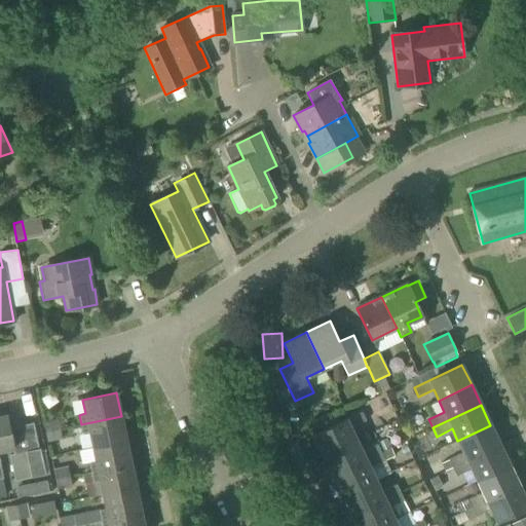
[(324,455),(357,440),(350,427),(366,420),(362,412),(346,419),(314,435),(324,455)]
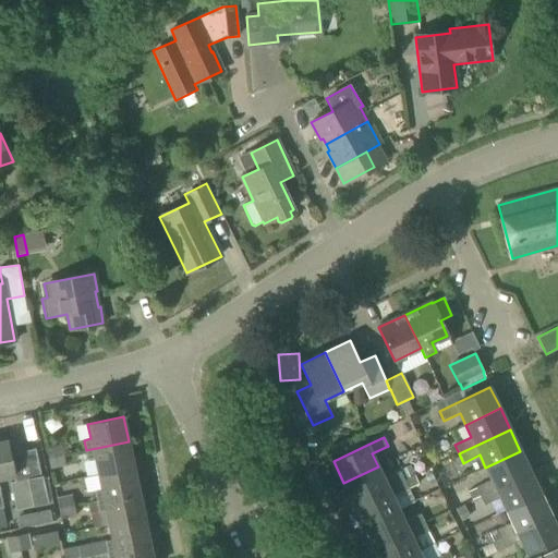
[(0,509),(3,508),(0,492),(0,477),(13,475),(5,440),(0,441),(0,509)]
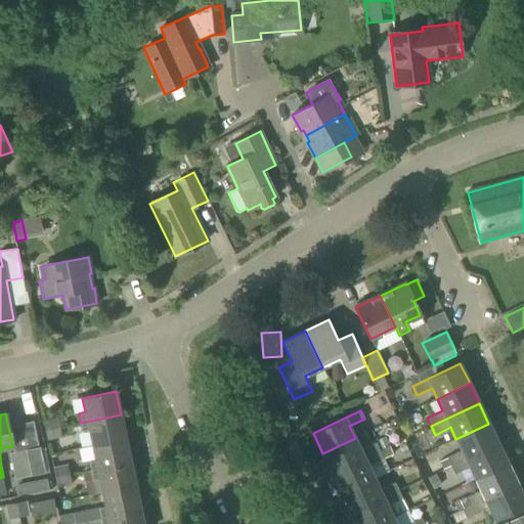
[(92,445),(126,438),(121,415),(81,423),(83,433),(89,432),(92,445)]
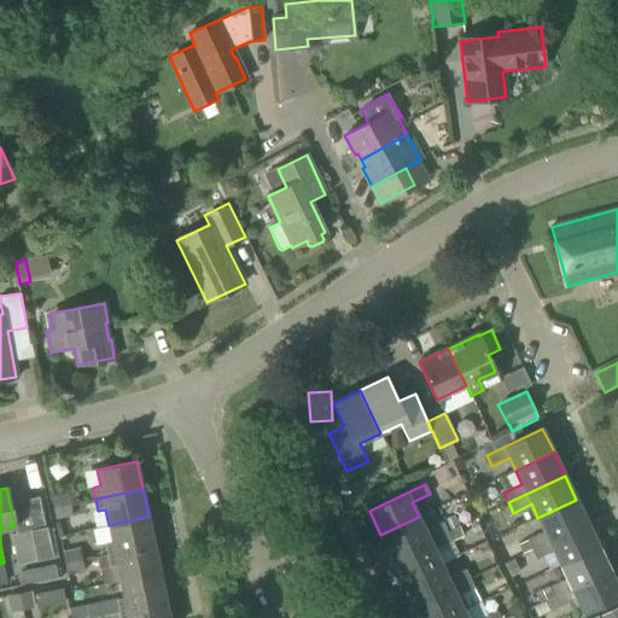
[(53,508),(70,505),(68,493),(51,495),(53,508)]
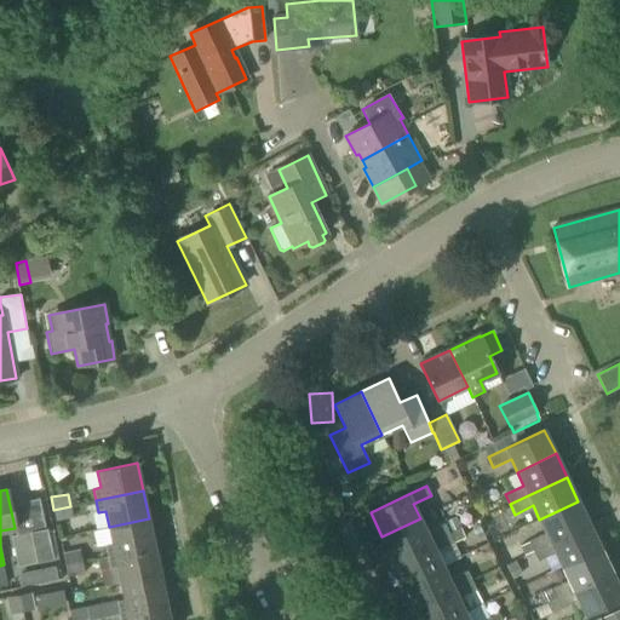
[(534,551),(590,524),(578,501),(539,520),(546,533),(528,541),(534,551)]
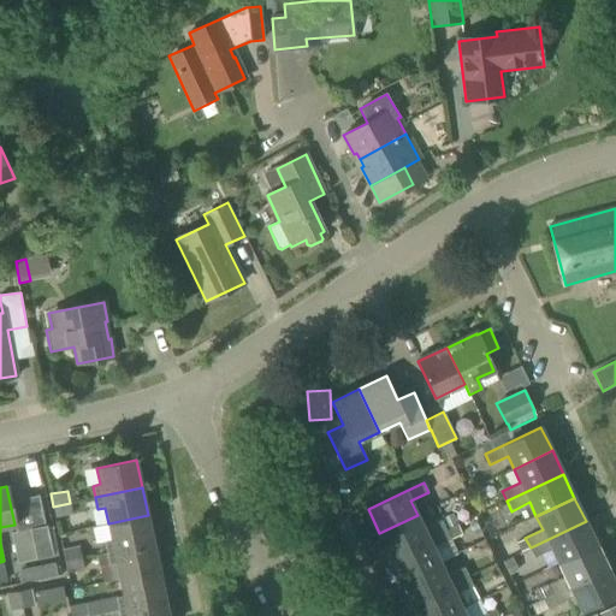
[(70,503),(53,507),(55,519),(72,515),(70,503)]
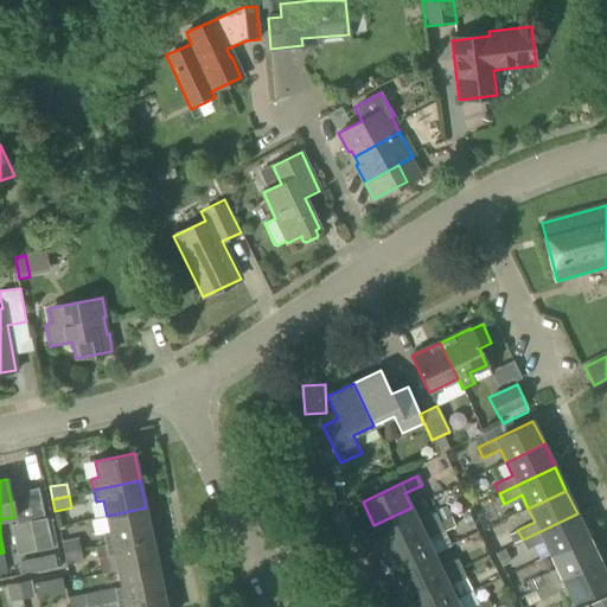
[(104,545),(152,536),(146,508),(107,516),(110,532),(102,534),(104,545)]
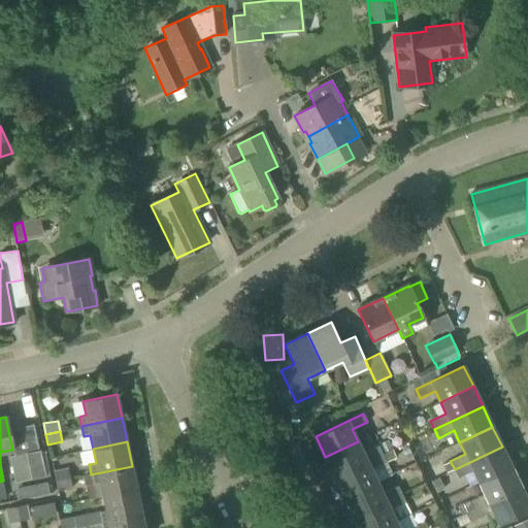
[(383,454),(378,446),(363,453),(358,441),(325,457),(334,477),(383,454)]
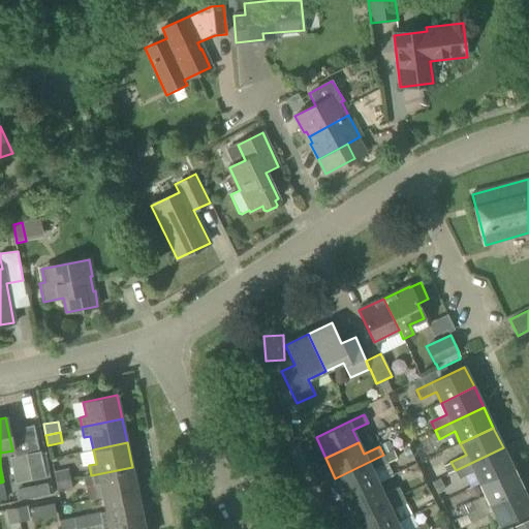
[(479,484),(512,468),(503,447),(456,470),(460,478),(474,471),(479,484)]
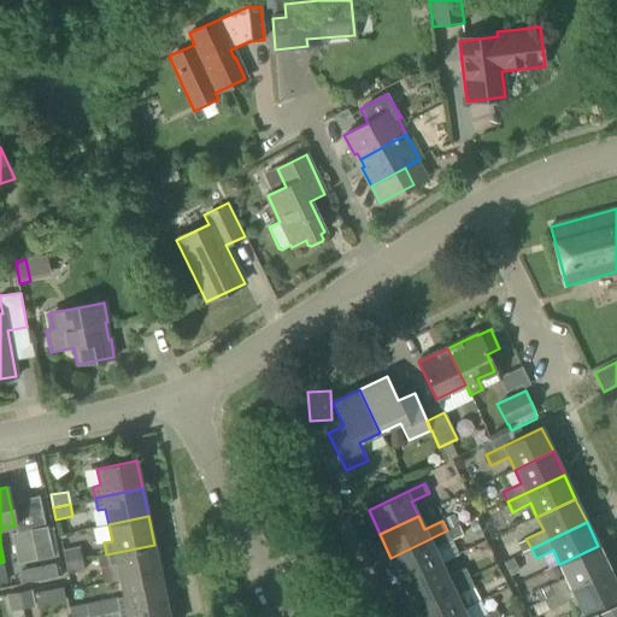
[(401,581),(440,563),(434,548),(452,540),(463,535),(458,524),(456,526),(447,530),(391,558),(401,581)]
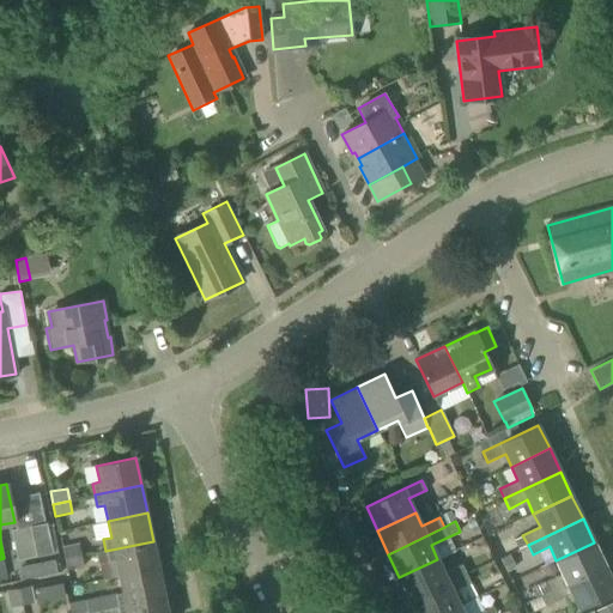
[(18,562),(54,553),(47,523),(11,530),(18,562)]
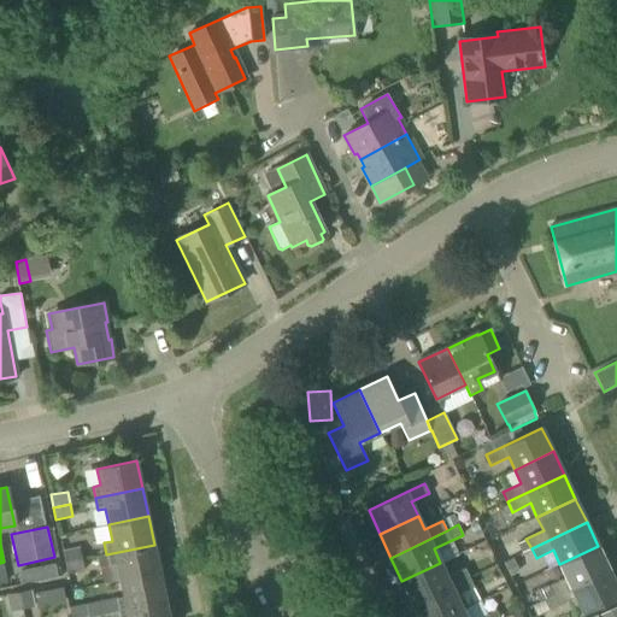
[(121,581),(160,573),(154,545),(106,554),(97,557),(99,568),(110,565),(112,582),(121,581)]
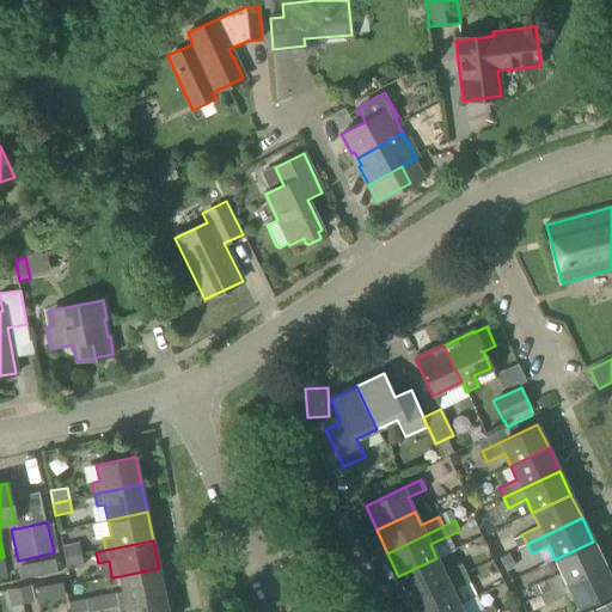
[(549,592),(604,564),(593,542),(555,560),(562,573),(544,581),(549,592)]
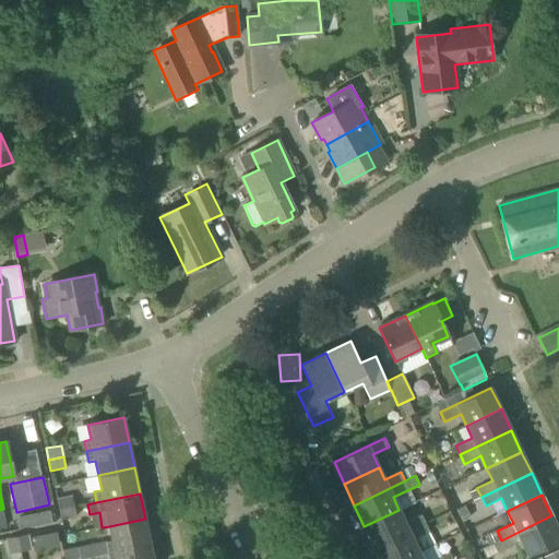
[(59,510),(74,507),(72,496),(56,499),(59,510)]
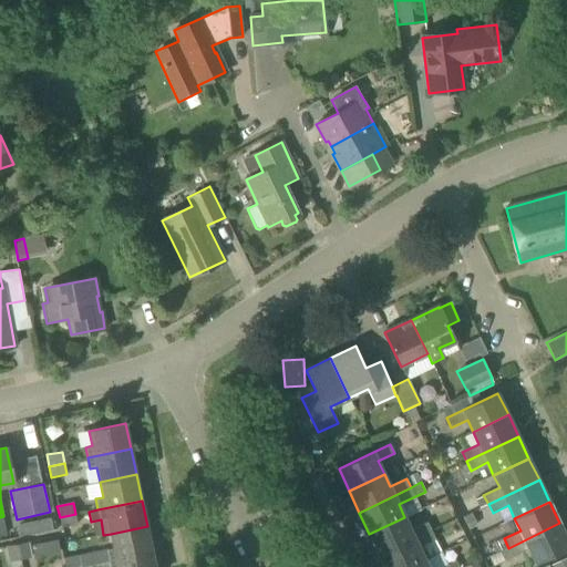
[(75,514),(60,517),(62,528),(78,525),(75,514)]
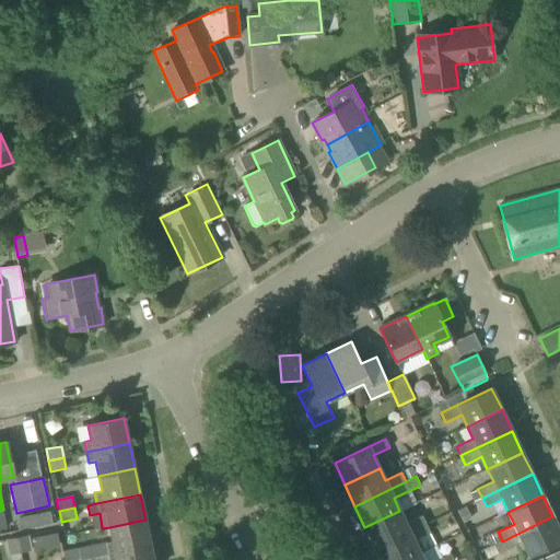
[(399,511),(364,527),(375,549),(427,525),(422,515),(405,523),(399,511)]
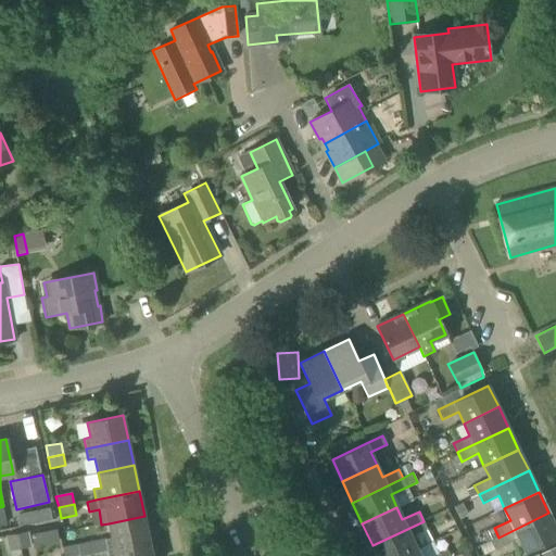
[(555,528),(548,513),(498,538),(502,545),(518,538),(525,552),(555,535),(555,528)]
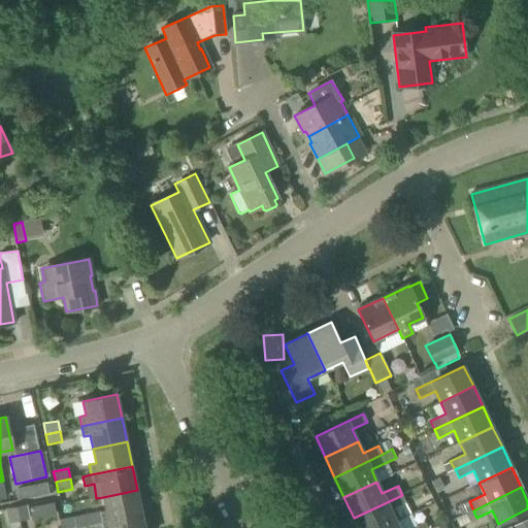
[(105,510),(58,520),(60,527),(71,527),(75,527),(74,527),(80,527),(102,524),(142,516),(137,490),(103,497),(105,510)]
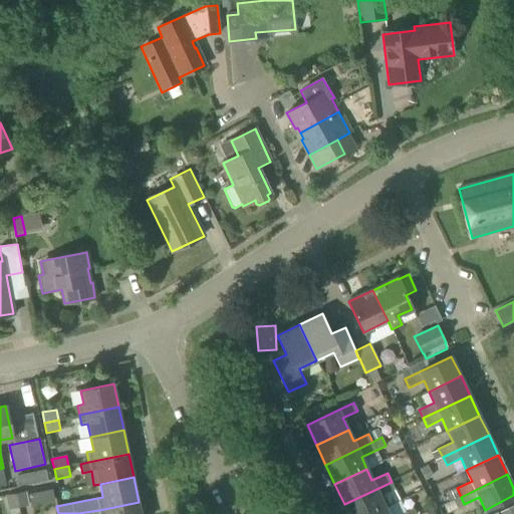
[(348,513),(372,513),(386,508),(379,496),(395,489),(392,482),(344,504),(348,513)]
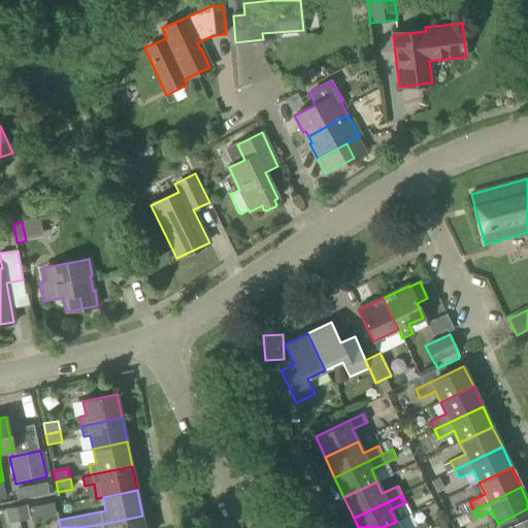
[(461,516),(473,510),(469,501),(468,501),(457,506),(461,516)]
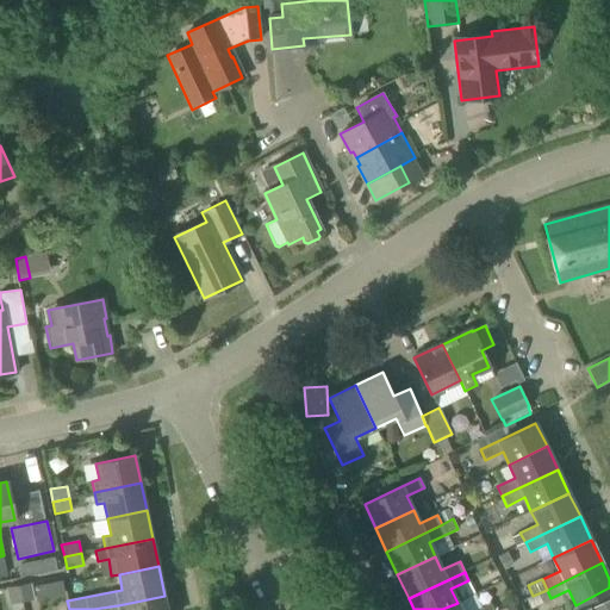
[(18,586),(22,603),(33,601),(31,584),(18,586)]
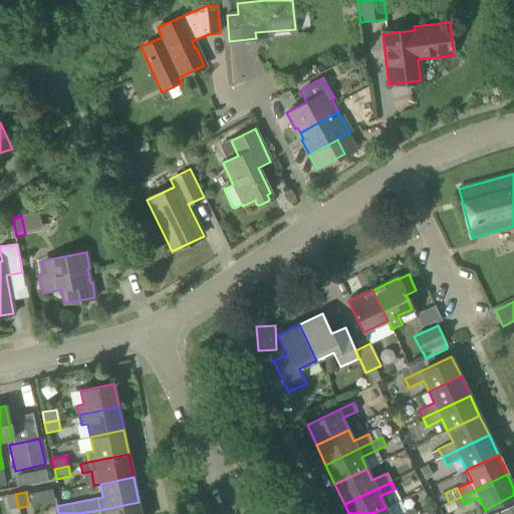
[(38,504),(36,493),(28,494),(30,506),(38,504)]
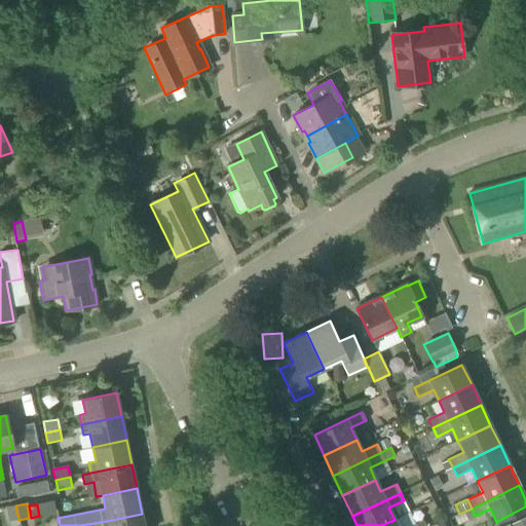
[(8,522),(19,520),(15,505),(5,508),(8,522)]
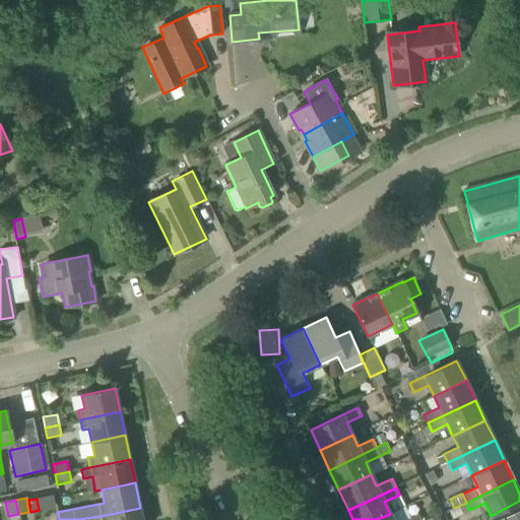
[(142,519),(140,508),(101,516),(101,519),(142,519)]
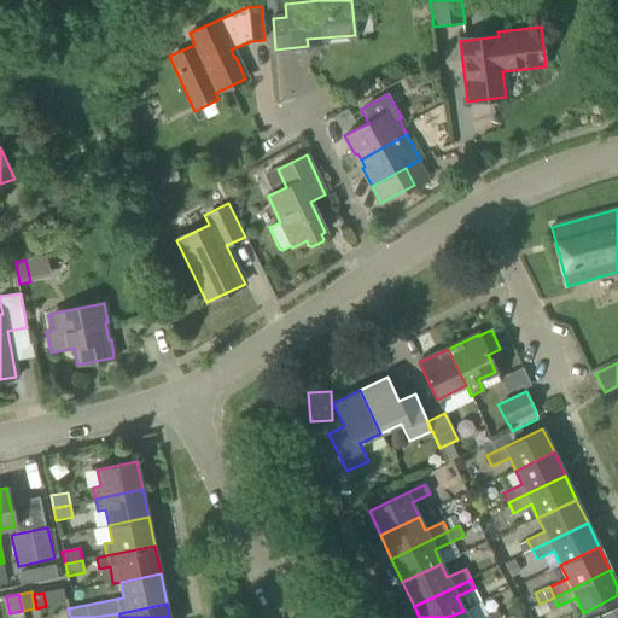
[(617,617),(617,607),(600,617),(617,617)]
